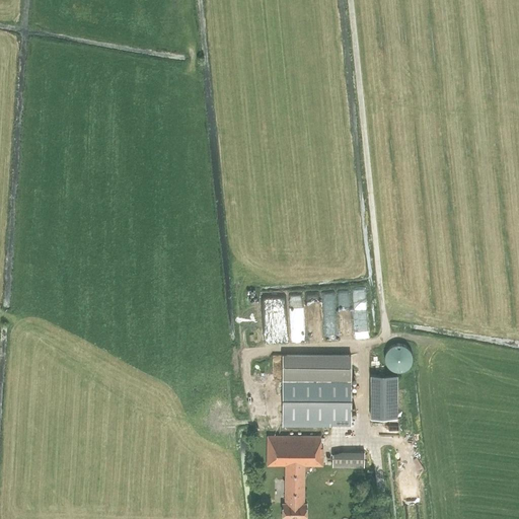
[(336,292),(338,303),(351,301),(349,290),(336,292)]
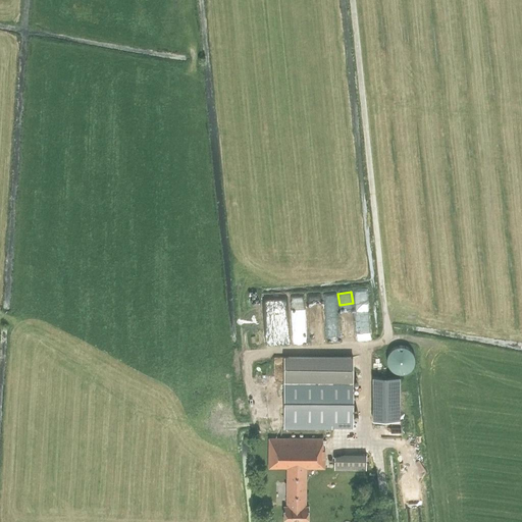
[(356,305),(368,304),(367,292),(356,293),(356,305)]
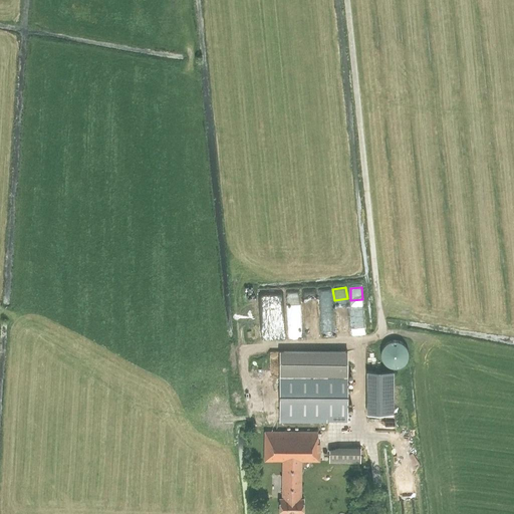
[(319,307),(331,307),(330,290),(318,290),(319,307)]
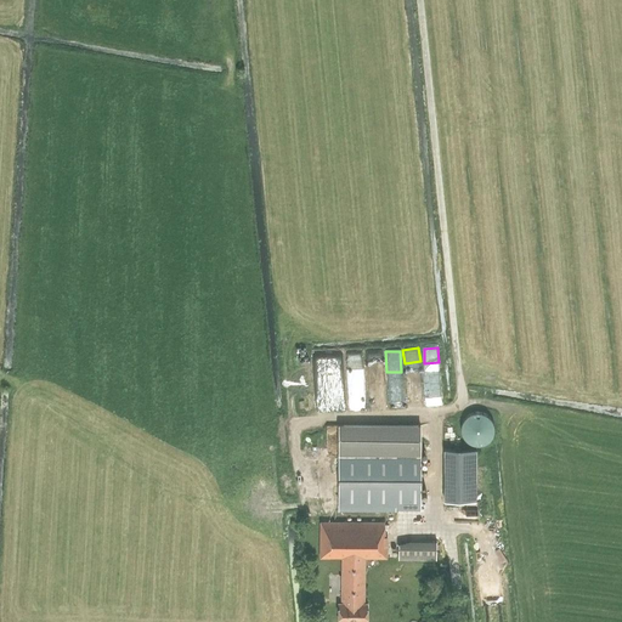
[(368,355),(369,400),(384,399),(383,354),(368,355)]
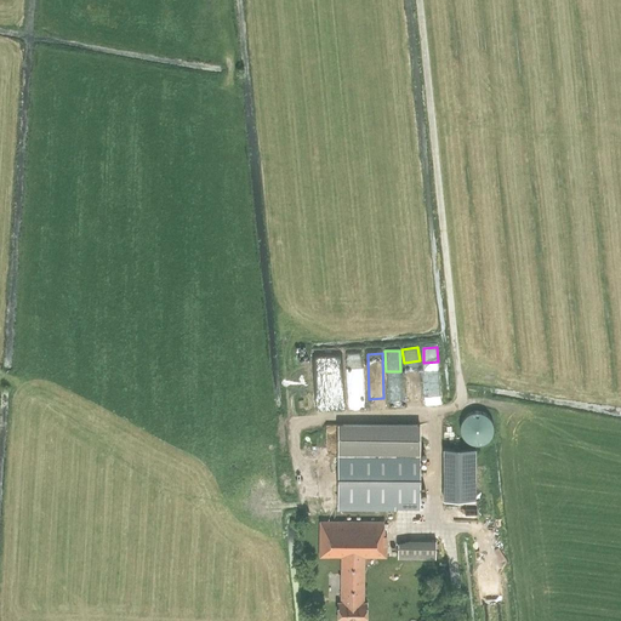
[(459,420),(472,445),(495,433),(483,408),(459,420)]
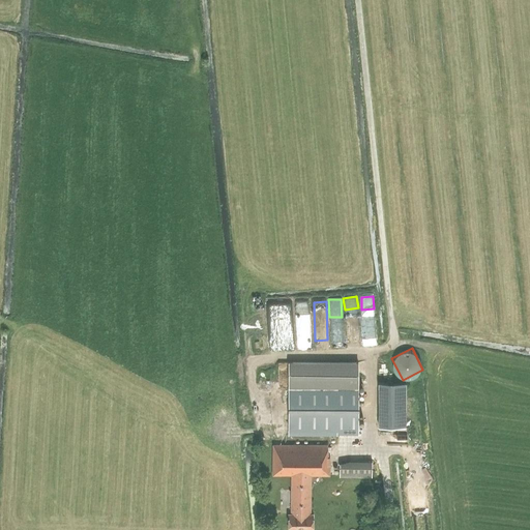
[(358,435),(358,383),(358,361),(289,361),(289,435),(358,435)]
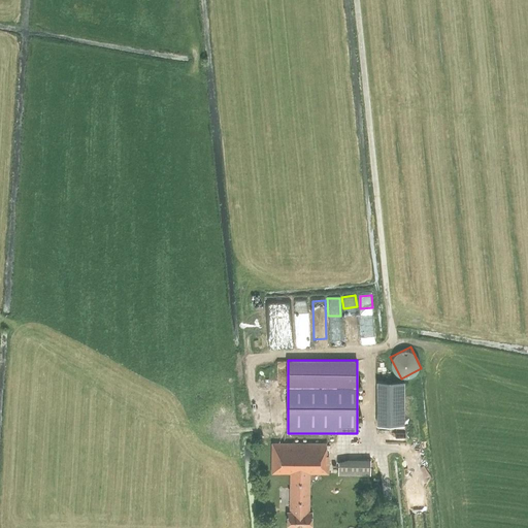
[(404,425),(404,382),(377,382),(377,425),(404,425)]
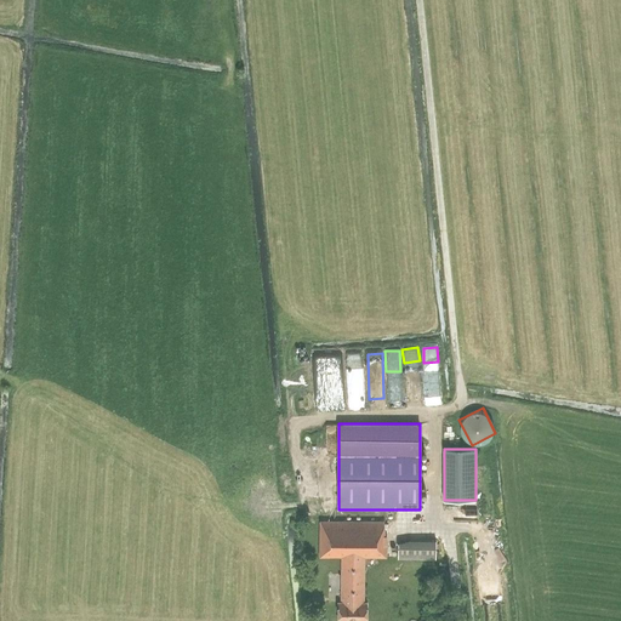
[(385,557),(385,522),(320,522),(320,557),(342,557),(341,602),(339,602),(339,620),(348,620),(357,620),(366,620),(366,603),(364,603),(364,557),(385,557)]
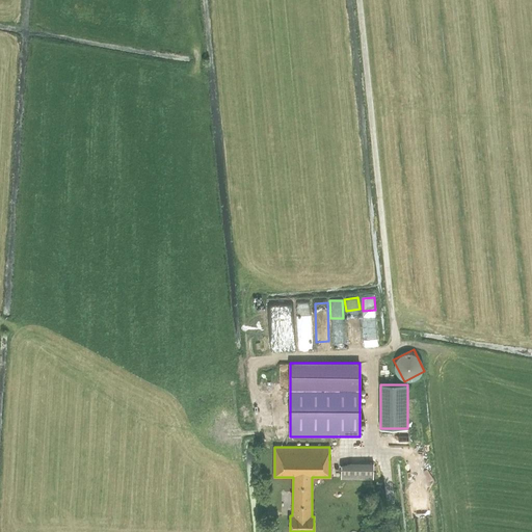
[(374,476),(374,461),(341,461),(341,476),(374,476)]
